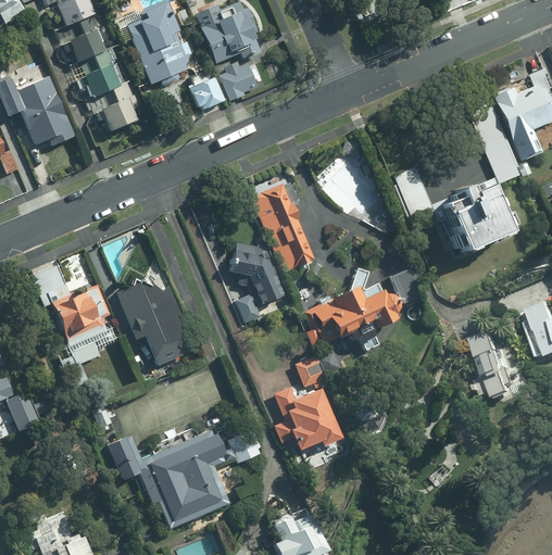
[(46,0),(48,5),(50,4),(59,1),(60,4),(52,8),(55,15),(59,14),(64,27),(58,29),(66,52),(72,50),(77,62),(71,65),(75,75),(77,74),(83,87),(87,85),(92,98),(86,100),(90,110),(95,108),(100,121),(104,118),(110,131),(136,121),(128,104),(138,100),(136,96),(134,97),(127,82),(118,85),(109,64),(114,62),(109,49),(103,51),(95,29),(98,28),(86,0),(46,0)]
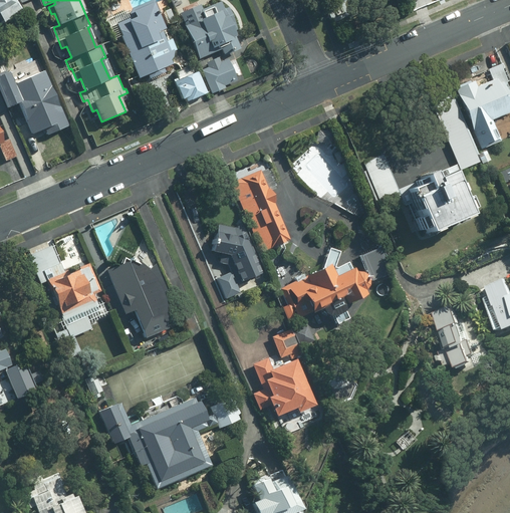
[(135,16),(117,23),(140,77),(150,73),(152,78),(167,72),(164,66),(173,63),(171,58),(174,56),(175,49),(174,47),(171,48),(163,29),(164,28),(157,10),(160,9),(157,1),(133,11),(135,16)]
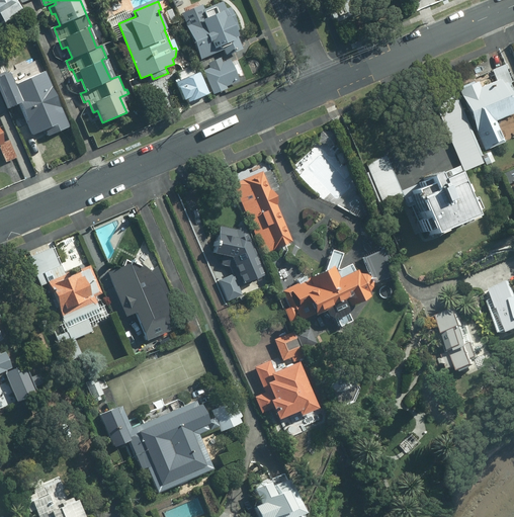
[(189,25),(188,25),(202,58),(204,57),(225,49),(227,55),(243,48),(236,30),(240,29),(230,8),(226,9),(223,2),(201,12),(204,18),(189,25)]
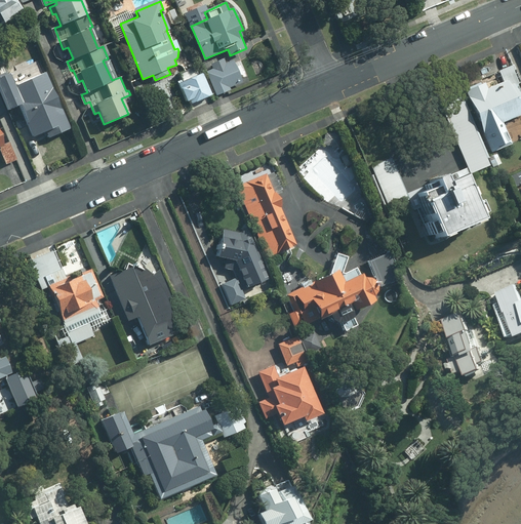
[(243,81),(235,61),(208,71),(217,94),(232,88),(231,86),(243,81)]
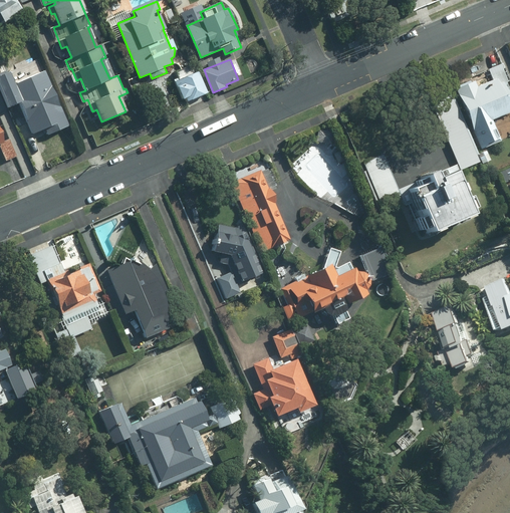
[(5,64),(0,66),(0,82),(10,106),(21,101),(29,120),(31,119),(35,131),(45,125),(46,126),(50,125),(53,132),(69,124),(47,74),(37,78),(41,86),(21,95),(19,89),(17,90),(5,64)]
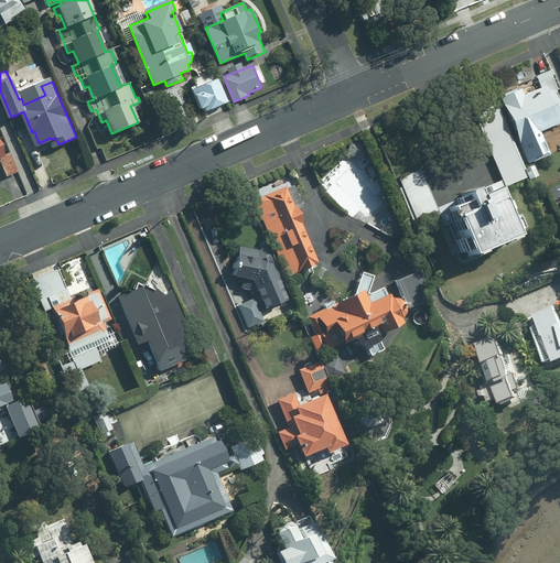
[(521,89),(503,97),(530,162),(551,153),(541,130),(559,123),(559,109),(559,97),(550,77),(542,80),(545,88),(525,96),(521,89)]
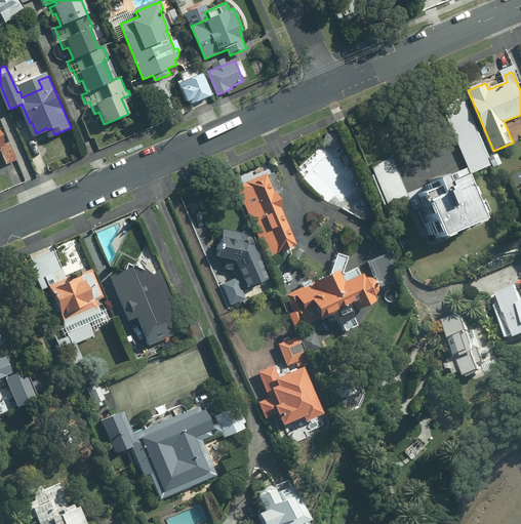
[(211,94),(203,74),(181,84),(188,101),(191,99),(192,103),(211,94)]
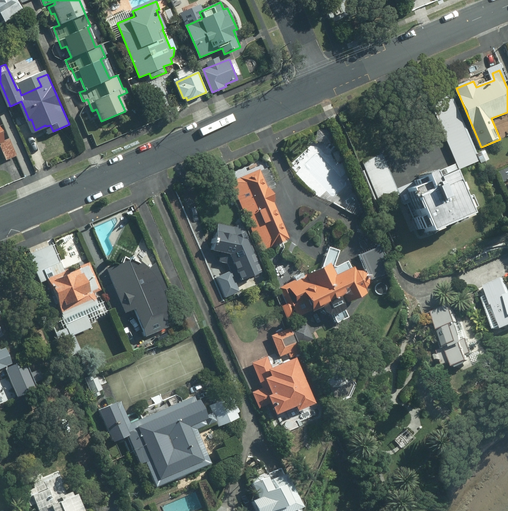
[(479,160),(450,94),(432,102),(461,168),(479,160)]
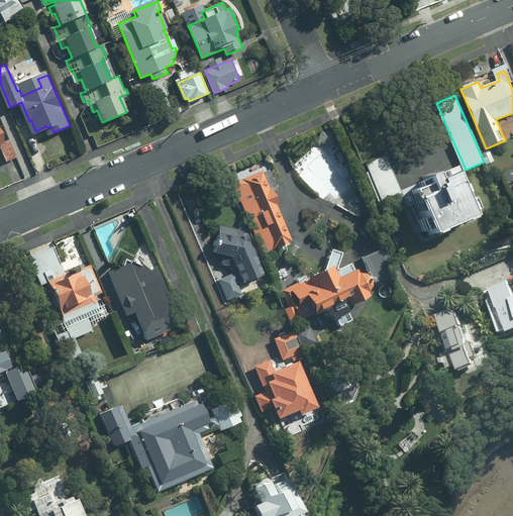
[(321,130),(319,142),(338,144),(339,132),(321,130)]
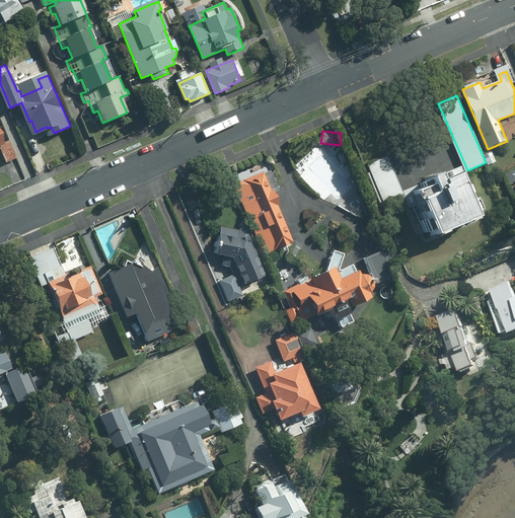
[(493,152),(486,155),(490,164),(497,161),(493,152)]
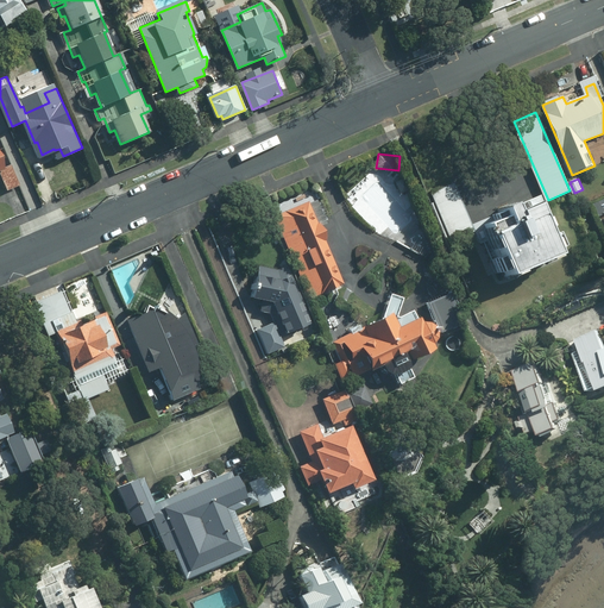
[(457,183),(434,193),(438,201),(435,202),(451,237),(453,234),(455,239),(477,230),(457,183)]
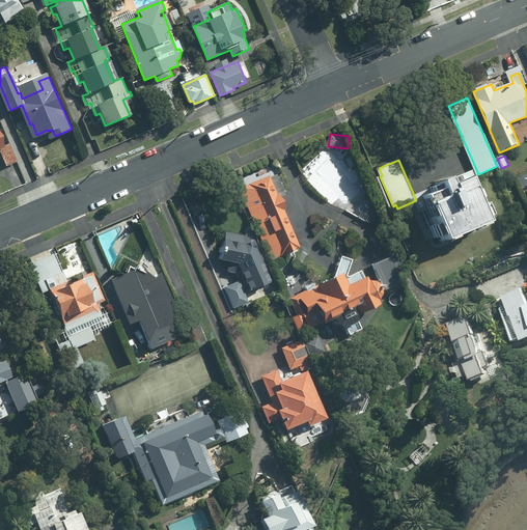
[(526,172),(518,176),(523,188),(526,187),(526,172)]
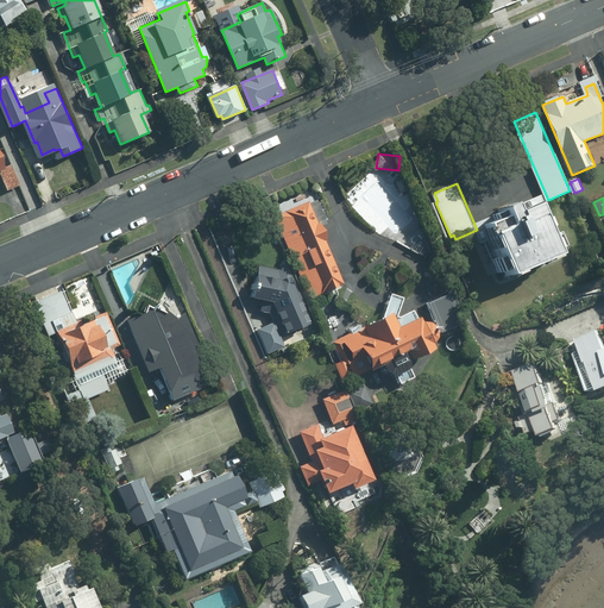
[(309,202),(276,215),(309,298),(343,284),(309,202)]
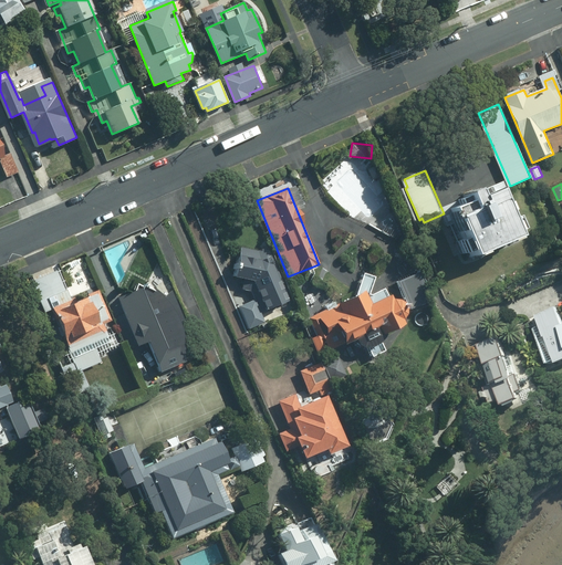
[(514,218),(511,219),(509,220),(497,190),(486,196),(484,190),(477,192),(476,190),(465,195),(466,198),(459,200),(461,206),(448,211),(461,240),(461,241),(457,243),(457,244),(462,257),(467,254),(469,259),(518,238),(516,232),(517,231),(519,230),(514,218)]
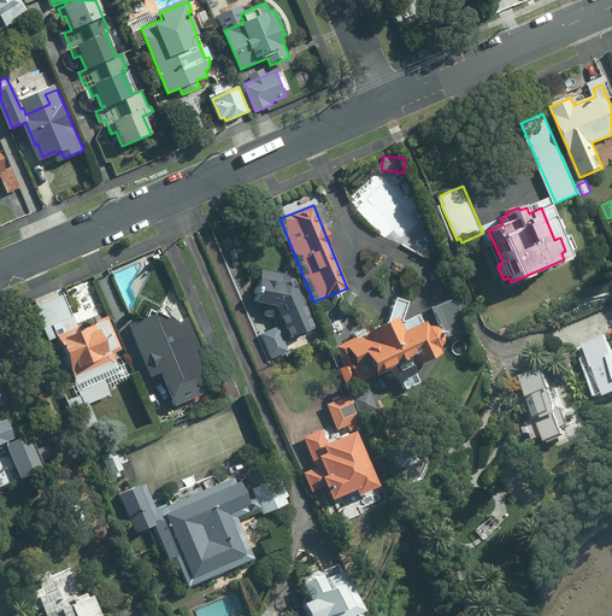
[(264,269),(258,303),(268,305),(265,315),(276,316),(286,340),(317,327),(292,270),(284,274),(264,269)]
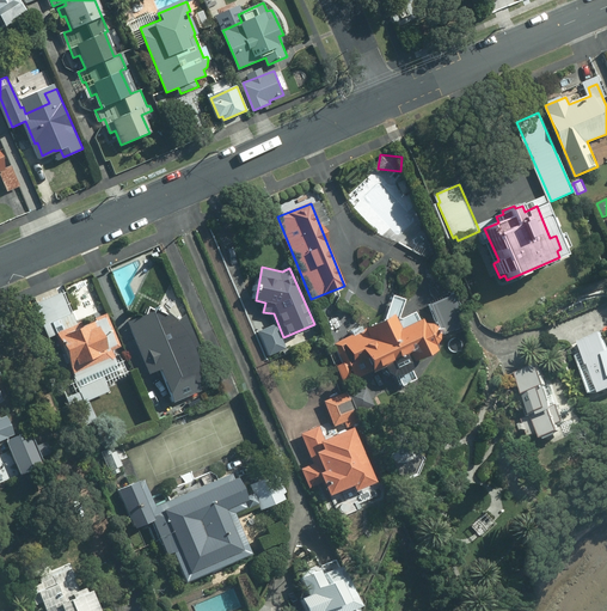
[(468,325),(455,295),(431,305),(445,335),(468,325)]
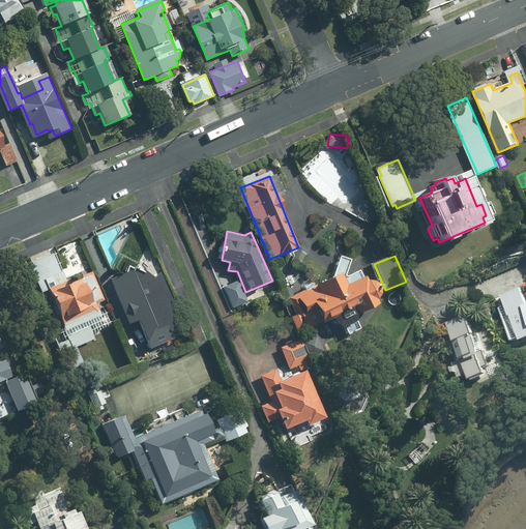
[(135,268),(133,271),(111,280),(129,323),(138,320),(150,349),(174,339),(171,331),(170,323),(170,316),(169,312),(167,306),(165,301),(169,299),(173,297),(162,271),(152,282),(149,278),(147,277),(144,274),(140,271),(135,268)]
